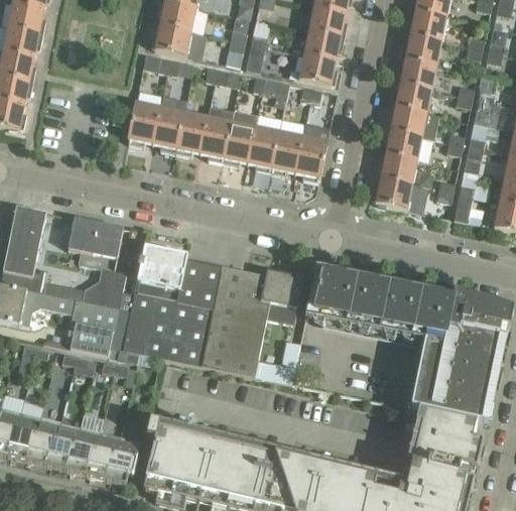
[(12,0),(12,4),(44,11),(45,3),(49,3),(49,0),(12,0)]
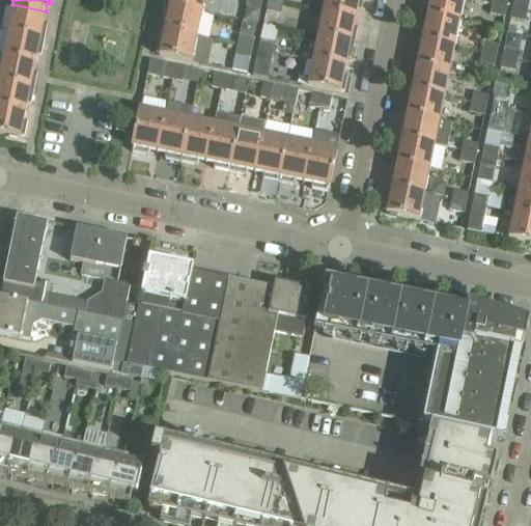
[(166,0),(166,1),(202,9),(216,11),(217,0),(166,0)]
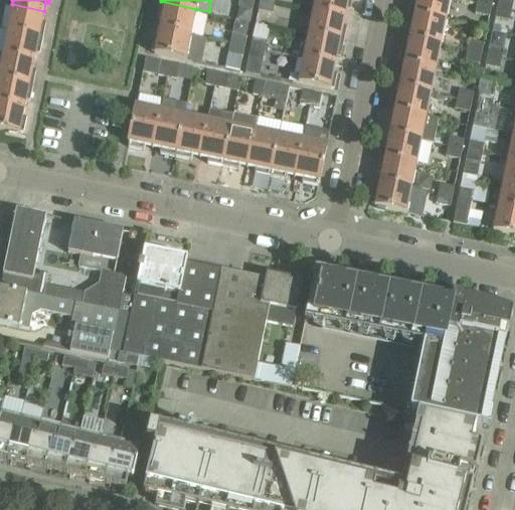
[(259,0),(258,7),(272,9),(274,0),(259,0)]
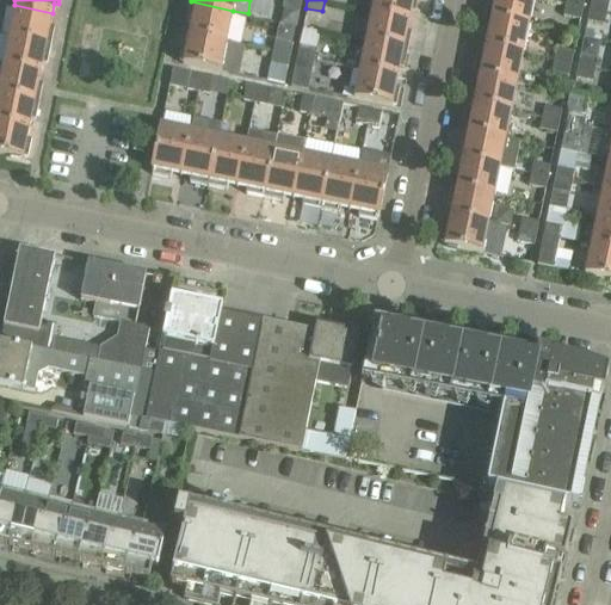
[(372,0),(371,10),(408,17),(411,7),(415,8),(417,0),(372,0)]
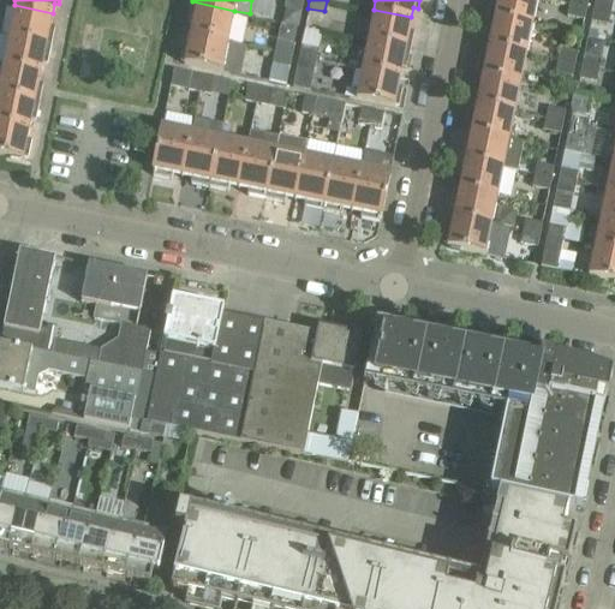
[(493,0),(490,13),(532,23),(537,0),(493,0)]
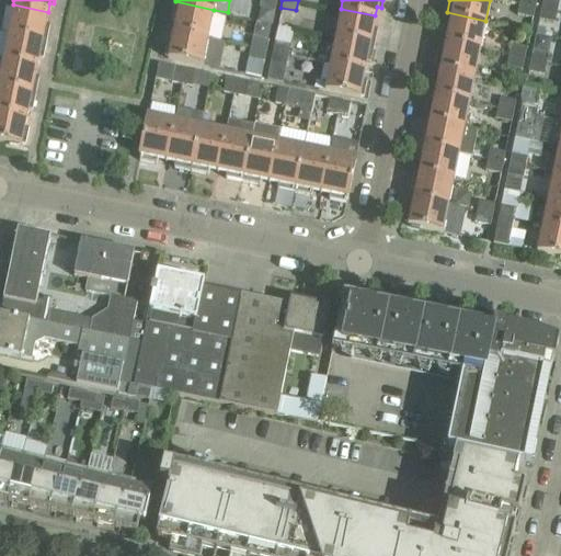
[(531,14),(534,3),(518,0),(516,11),(531,14)]
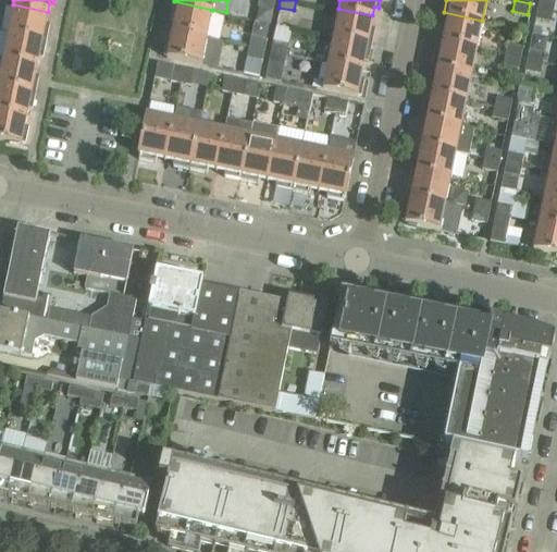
[(207,35),(212,10),(174,1),(170,19),(174,20),(172,28),(207,35)]
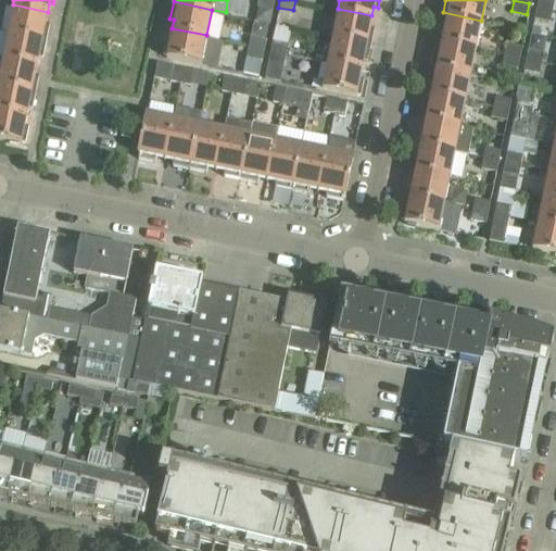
[(13,4),(8,30),(46,38),(49,22),(46,21),(48,12),(13,4)]
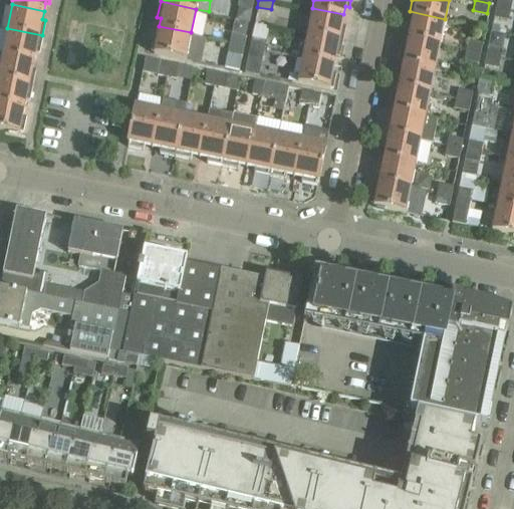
[(507,17),(510,7),(495,4),(493,14),(507,17)]
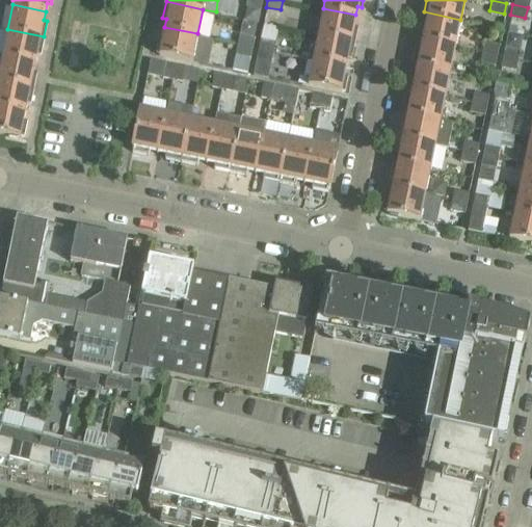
[(323,8),(318,32),(354,41),(357,24),(354,23),(355,15),(323,8)]
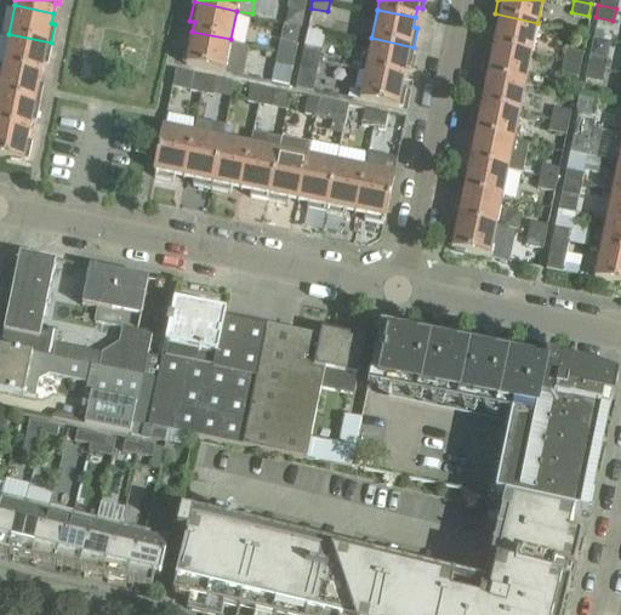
[(531,52),(537,23),(495,13),(491,33),(495,34),(493,44),(531,52)]
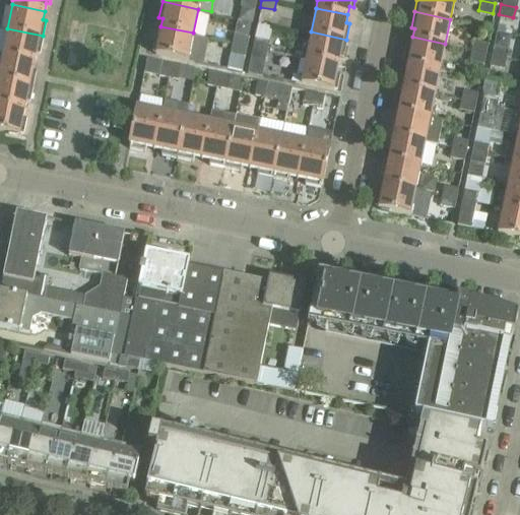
[(155,51),(188,57),(193,33),(160,26),(159,35),(155,34),(152,49),(155,50),(155,51)]
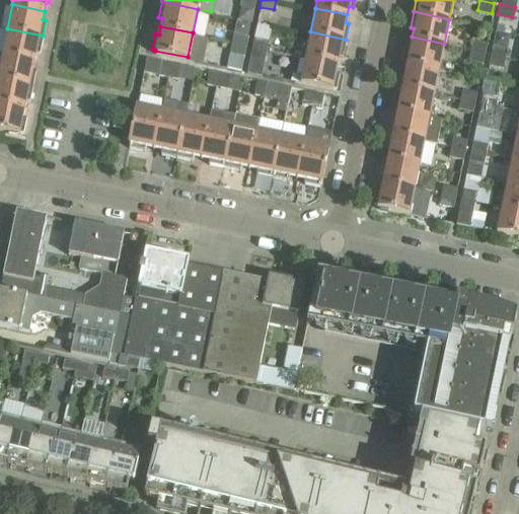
[(7,28),(2,52),(34,59),(36,51),(40,51),(43,35),(7,28)]
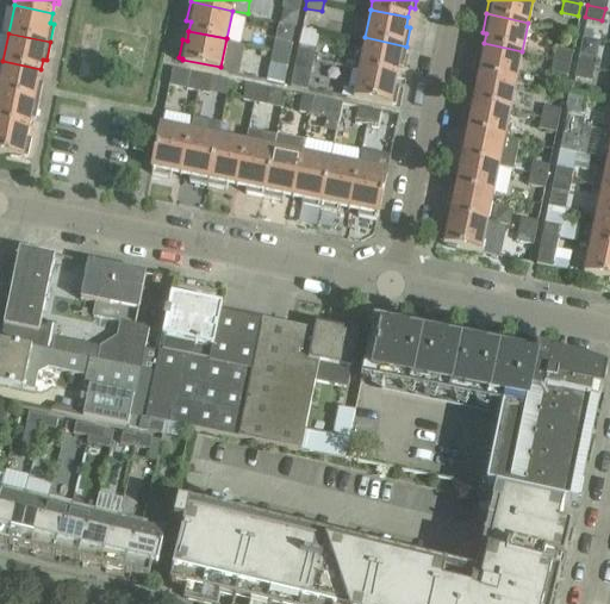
[(288,51),(291,39),(274,36),(272,48),(288,51)]
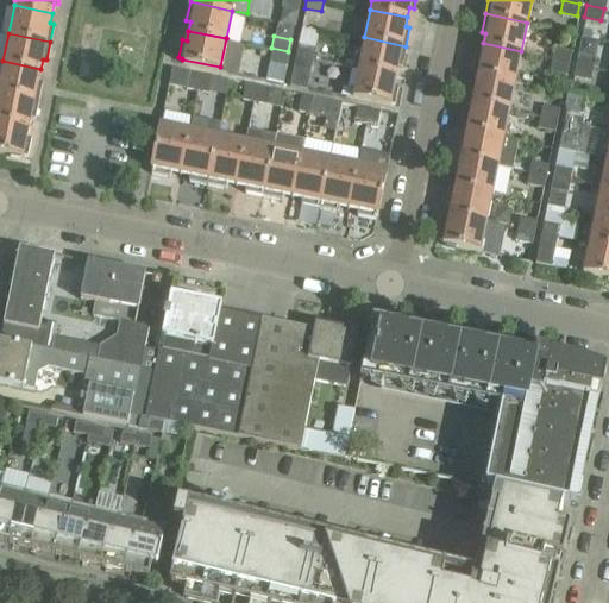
[(364,37),(358,66),(396,73),(397,63),(402,64),(406,46),(364,37)]
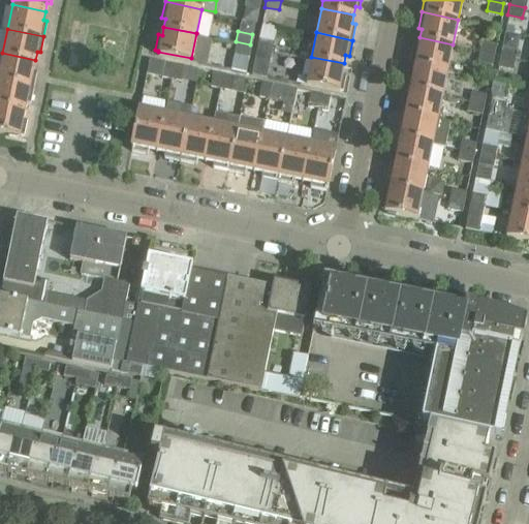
[(258,35),(256,45),(271,49),(273,38),(258,35)]
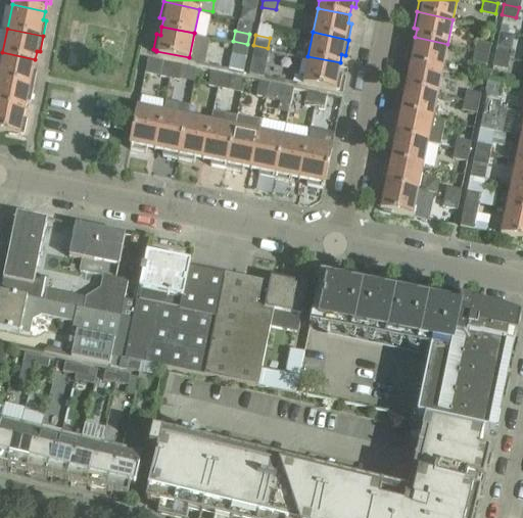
[(410,45),(407,60),(442,67),(447,44),(415,37),(414,45),(410,45)]
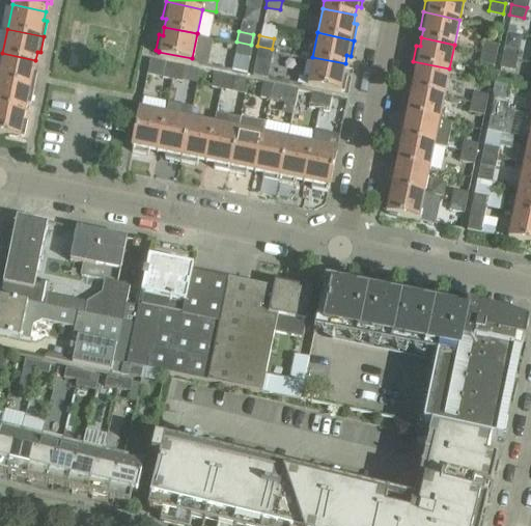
[(496,53),(498,43),(482,39),(481,50),(496,53)]
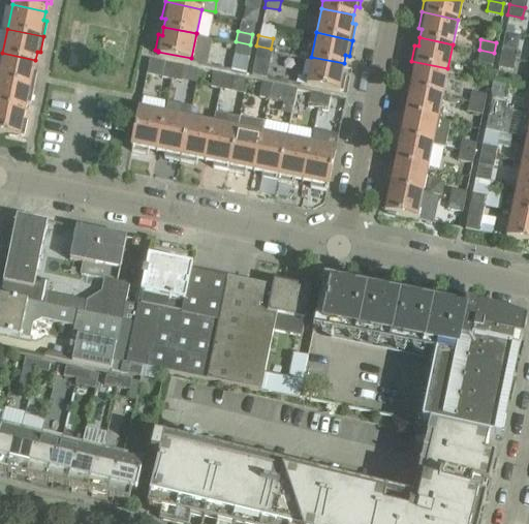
[(235,52),(231,66),(245,69),(248,54),(250,44),(236,41),(234,51),(235,52)]
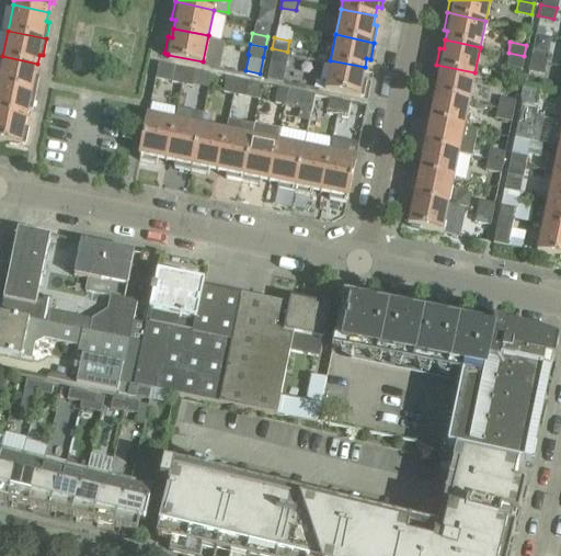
[(531,47),(530,57),(546,60),(548,49),(531,47)]
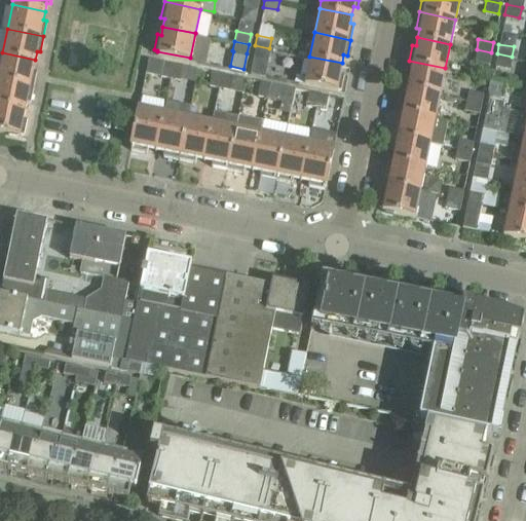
[(255,45),(253,56),(267,58),(269,48),(255,45)]
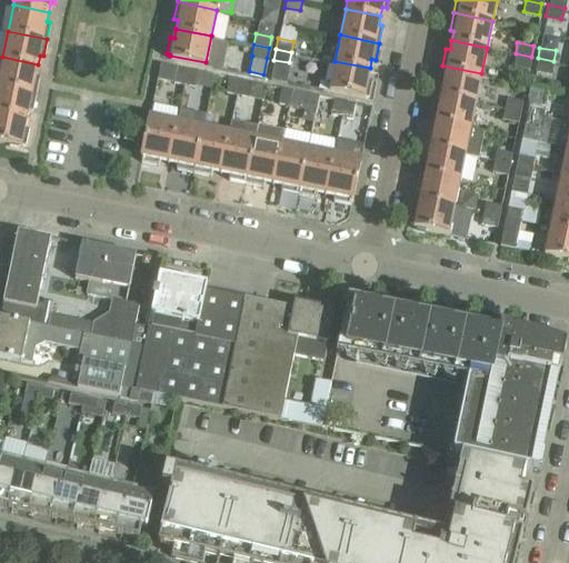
[(529,67),(531,57),(516,53),(513,63),(529,67)]
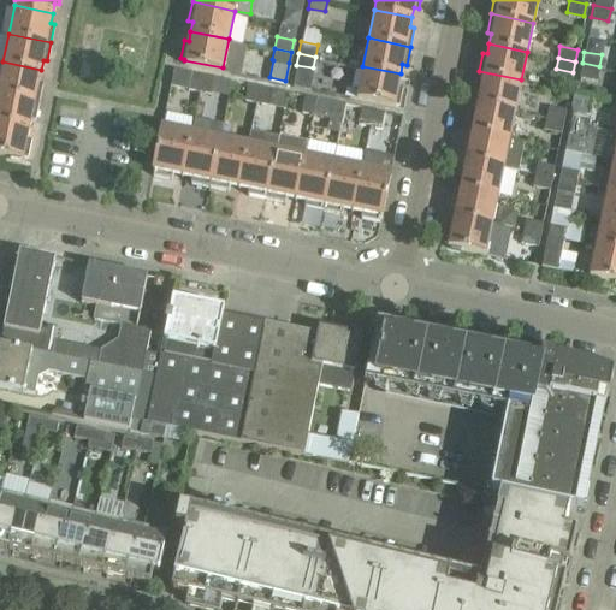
[(3,61),(0,72),(0,90),(40,99),(43,81),(39,80),(41,70),(3,61)]
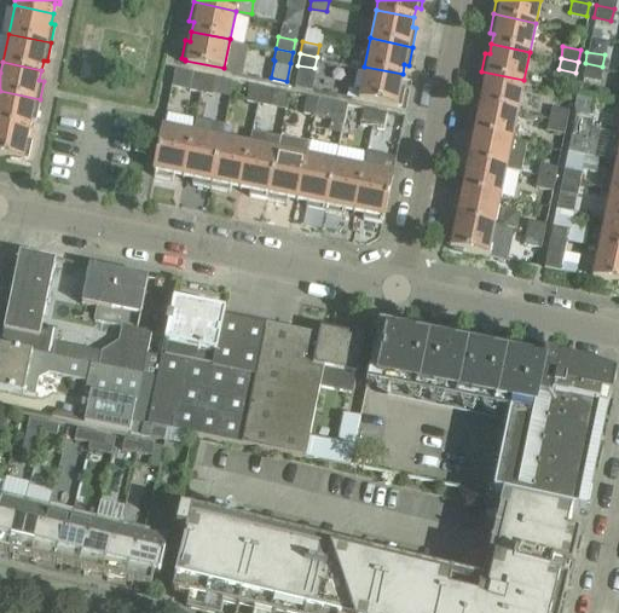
[(600,79),(602,67),(585,63),(583,75),(600,79)]
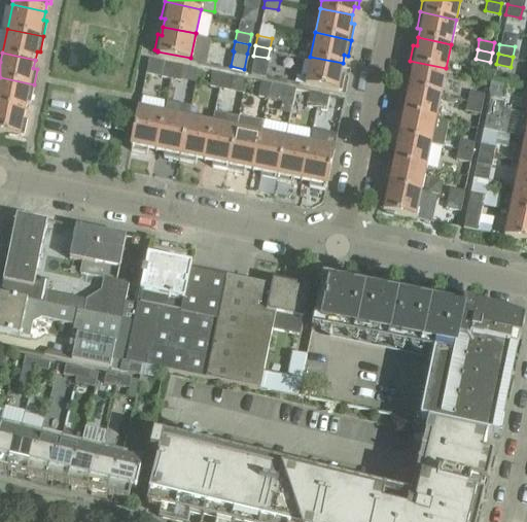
[(148,56),(146,70),(171,75),(174,61),(148,56)]
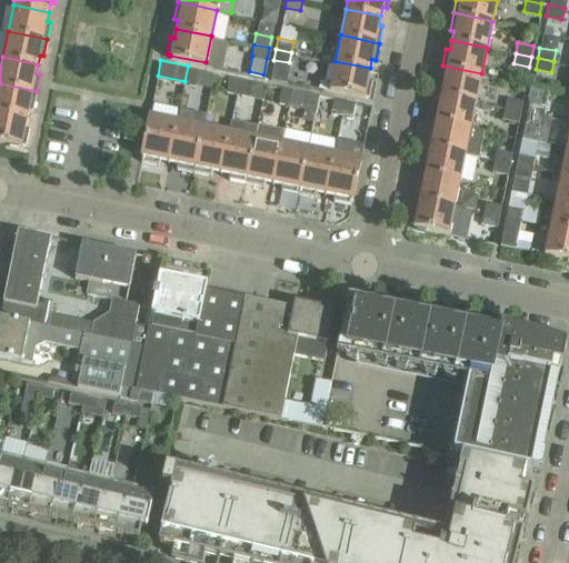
[(368,77),(370,68),(335,61),(329,88),(366,96),(366,94),(369,96),(372,78),(368,77)]
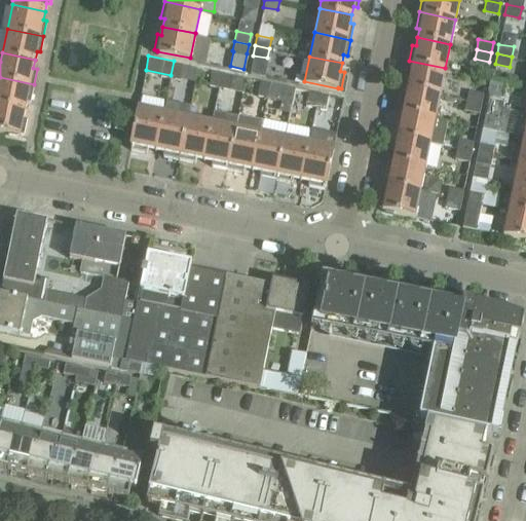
[(174,61),(171,75),(180,77),(183,63),(174,61)]
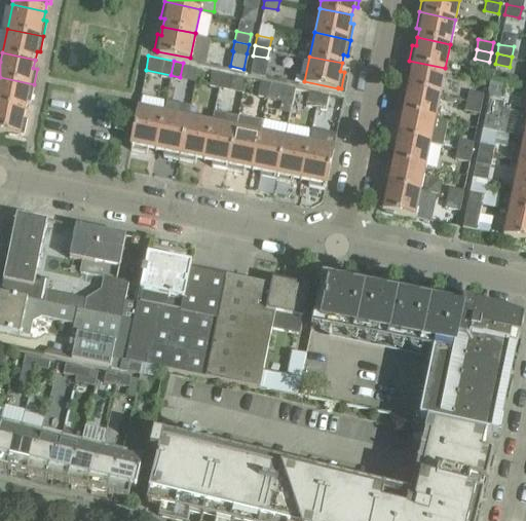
[(440,92),(445,68),(409,61),(406,77),(409,77),(408,85),(440,92)]
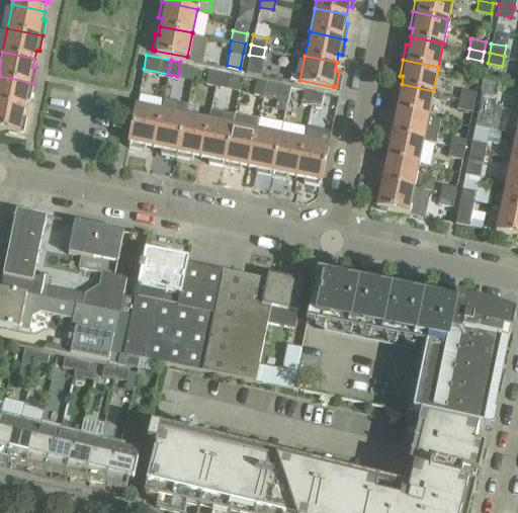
[(219,70),(208,68),(205,82),(216,84),(219,70)]
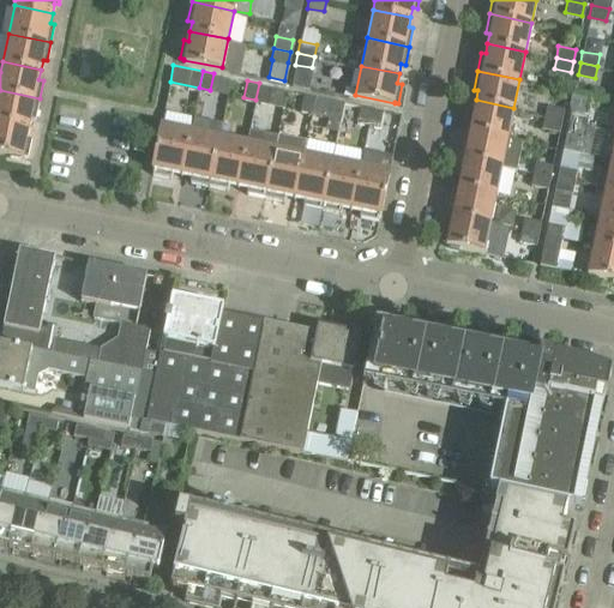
[(259,83),(256,100),(266,102),(270,85),(259,83)]
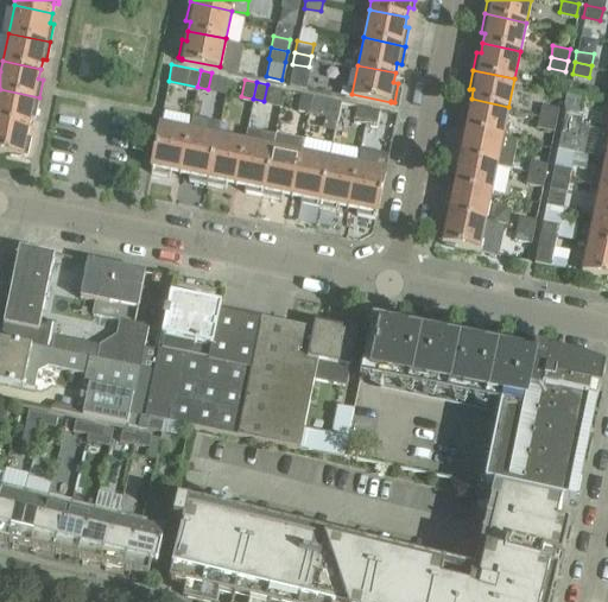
[(0,89),(0,118),(29,125),(31,115),(35,116),(39,97),(0,89)]
